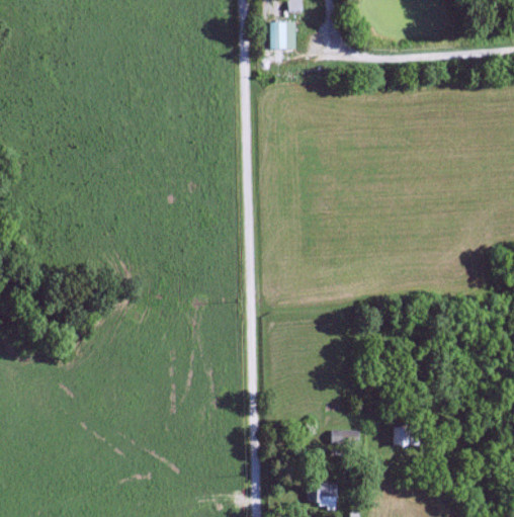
[(303,0),(288,0),(289,12),(303,12),(303,0)]
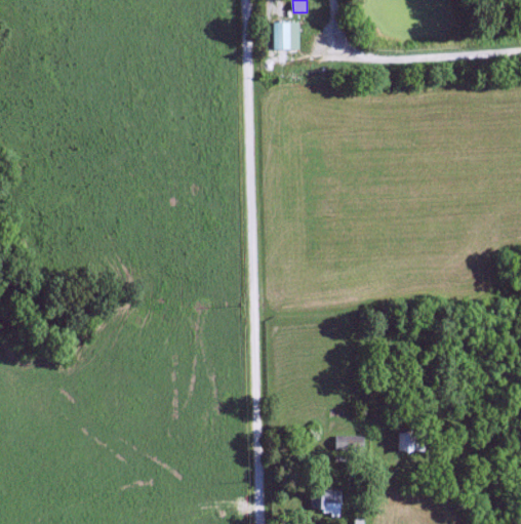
[(299,23),(274,23),(274,51),(299,51),(299,23)]
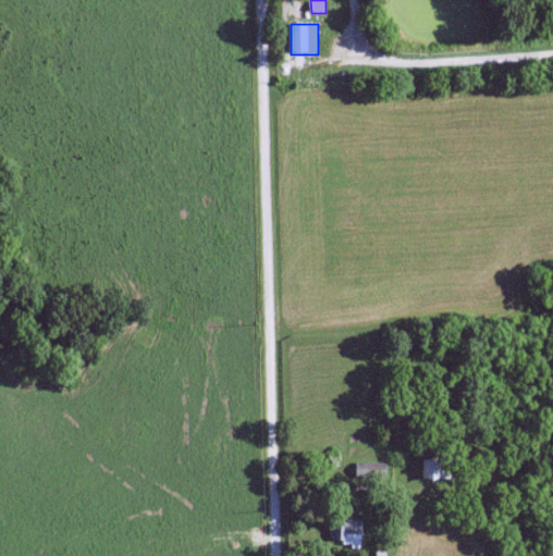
[(441,470),(441,461),(425,461),(425,480),(451,480),(451,470),(441,470)]
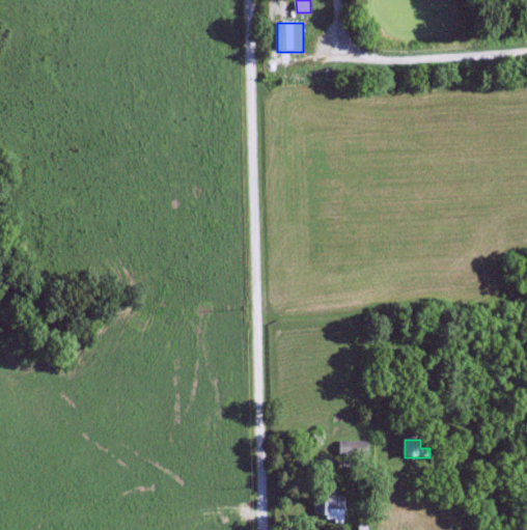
[(369,442),(340,442),(340,458),(369,458),(369,442)]
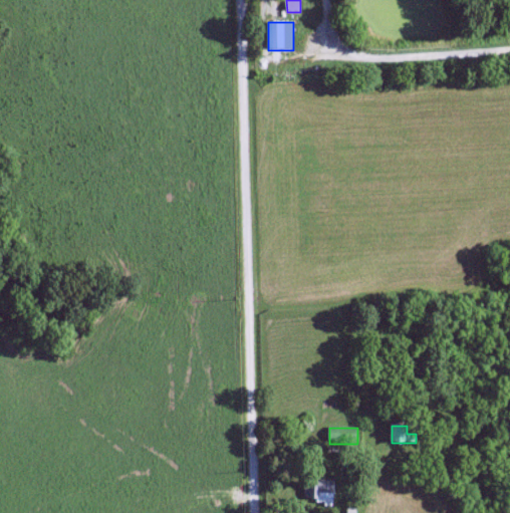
[(334,479),(305,479),(305,503),(334,503),(334,479)]
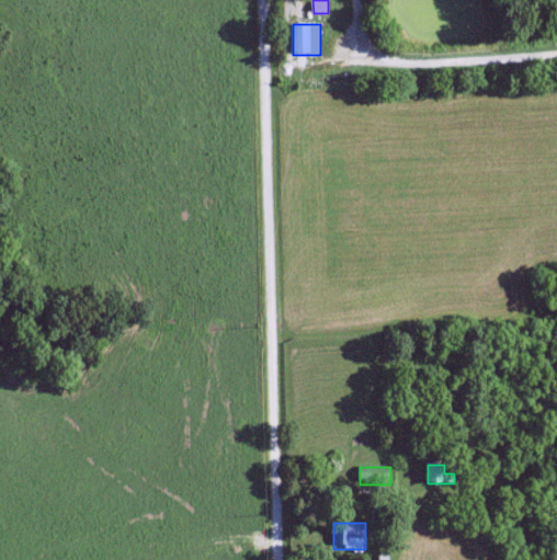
All buildings are outlined.
